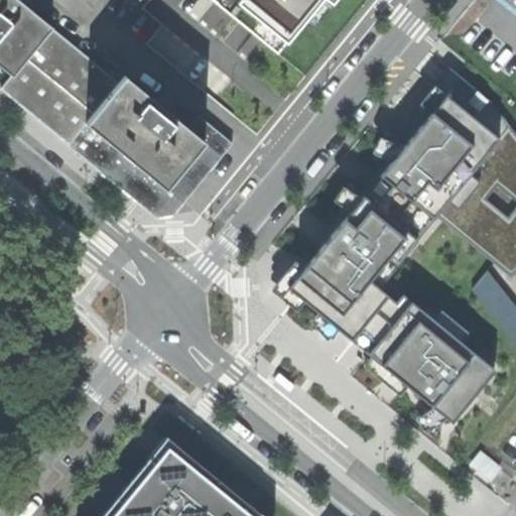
[(0,0),(0,62),(12,73),(49,27),(16,0),(0,0)]
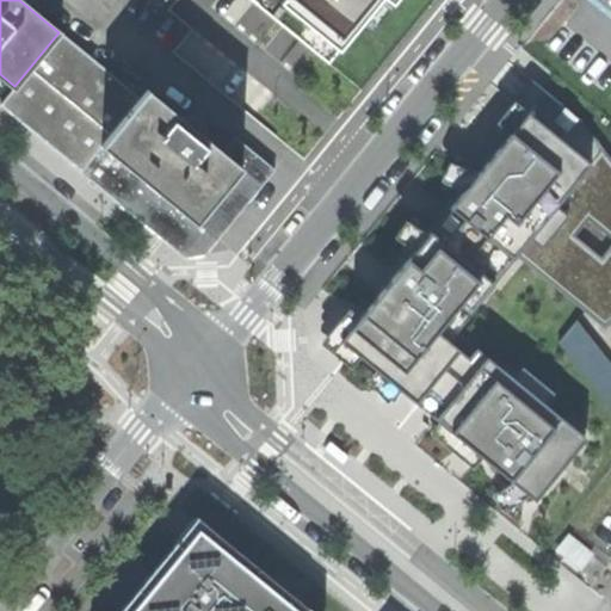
[(287,0),(284,5),(341,51),(383,0),(386,0),(394,6),(399,0),(287,0)]
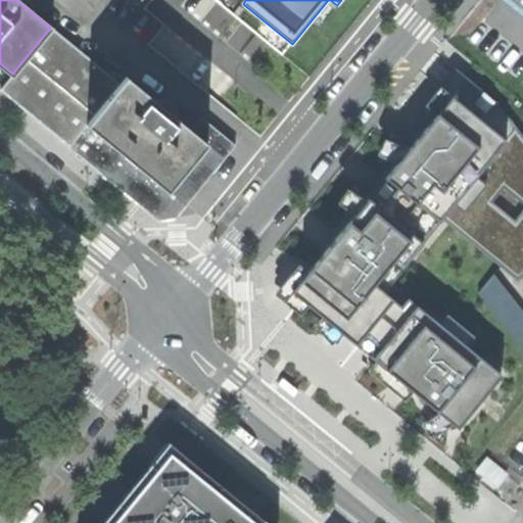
[(177,216),(235,144),(202,117),(191,131),(157,103),(128,79),(122,86),(87,57),(50,28),(12,74),(0,88),(156,217),(177,216)]
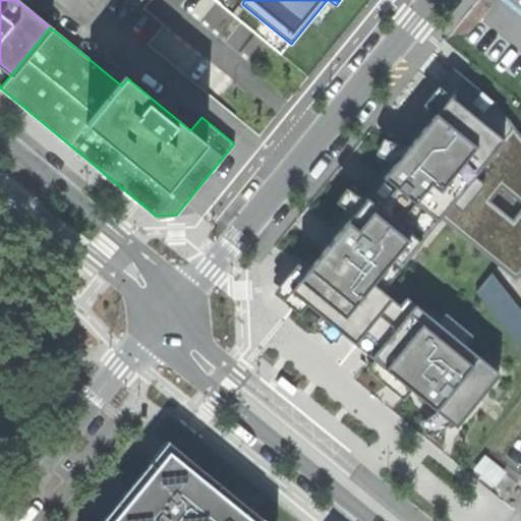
[(503,141),(440,217),(517,278),(520,274),(520,137),(491,101),(453,68),(425,103),(439,114),(451,99),(503,141)]
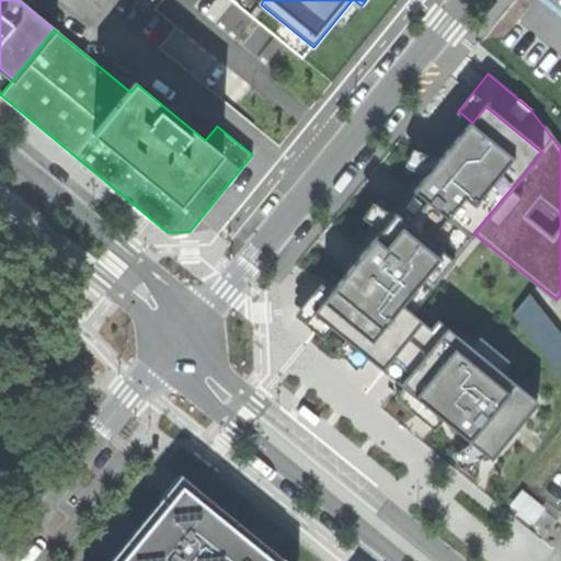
[(415,191),(428,203),(470,237),(473,233),(541,152),(485,106),(472,123),(415,191)]
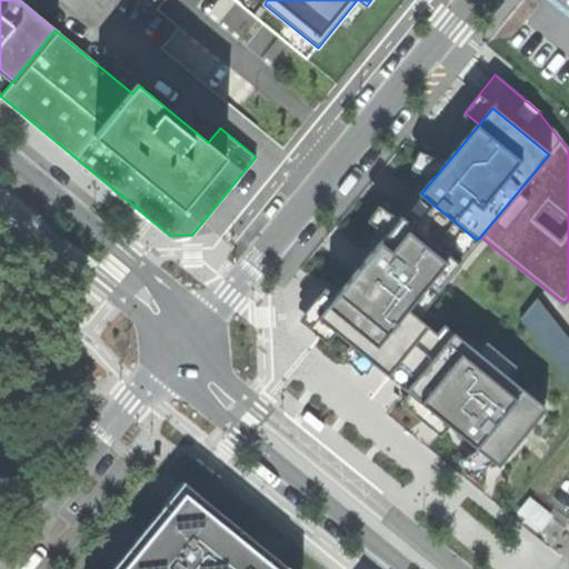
[(435,206),(416,229),(458,263),(477,240),(435,206)]
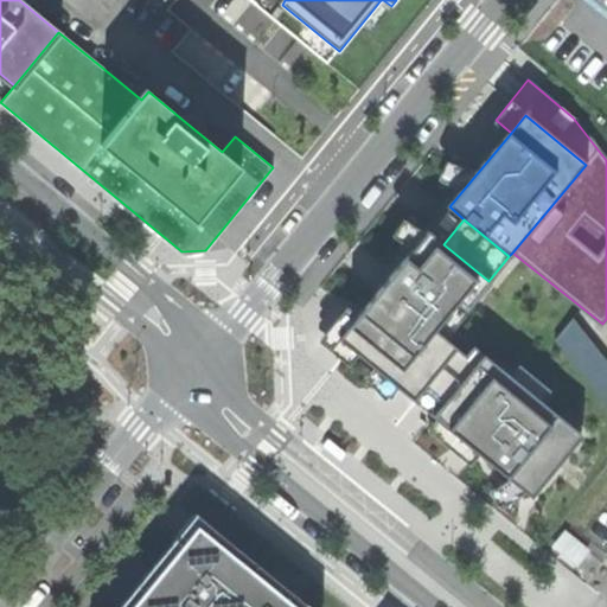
[(340,339),(413,398),(454,349),(441,338),(489,281),(443,244),(428,232),(340,339)]
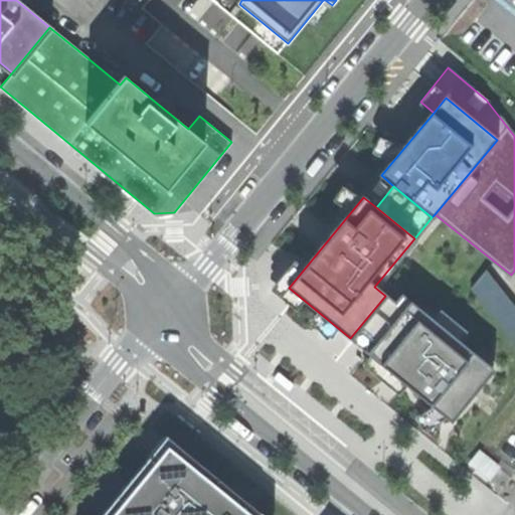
[(471,285),(514,338),(514,302),(489,270),(471,285)]
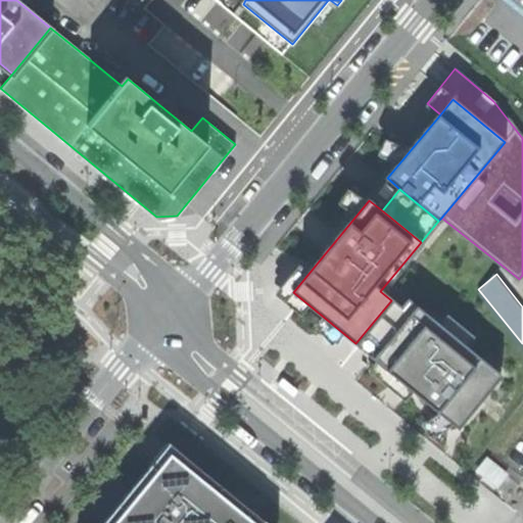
[(456,426),(498,375),(408,300),(401,308),(391,300),(355,343),(393,375),(456,426)]
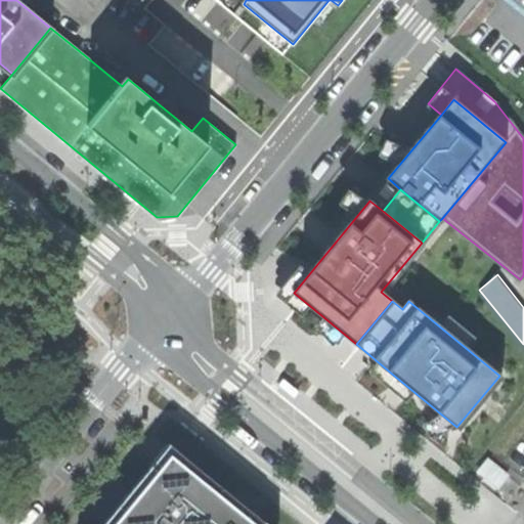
[(123,507),(108,523),(267,523),(171,446),(123,507)]
